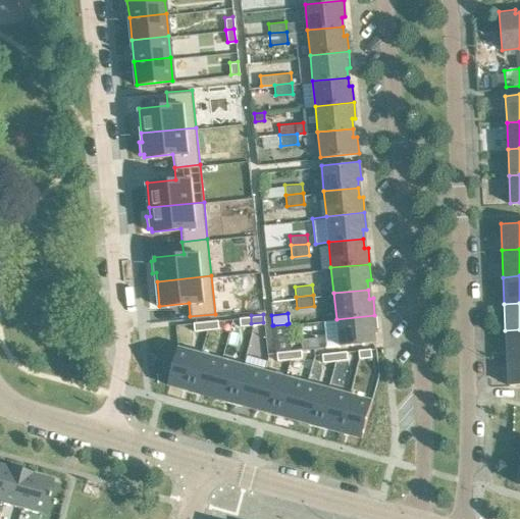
[(251,315),(239,317),(240,325),(251,323),(251,315)]
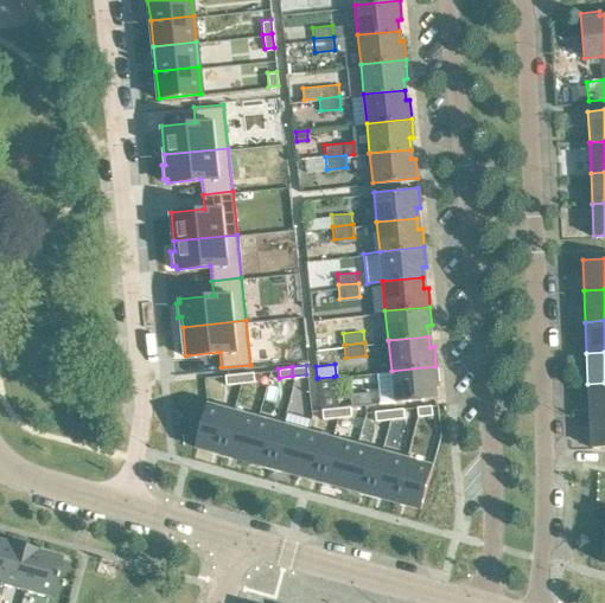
[(435,366),(392,371),(394,399),(435,396),(434,384),(438,384),(435,366)]
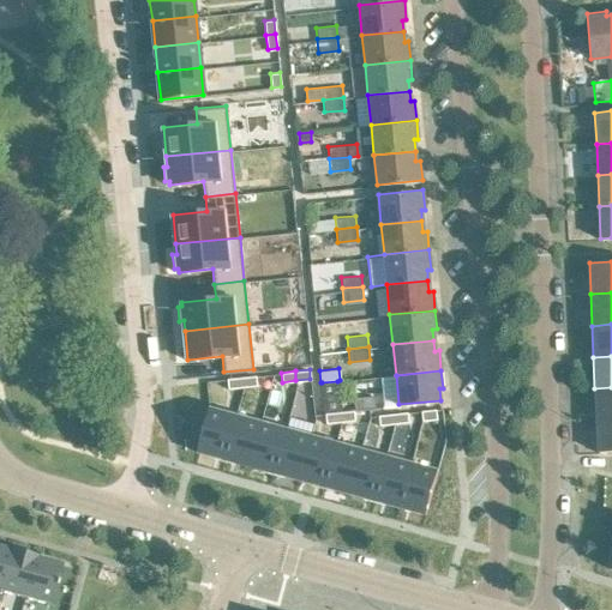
[(256,375),(241,376),(241,386),(256,385),(256,375)]
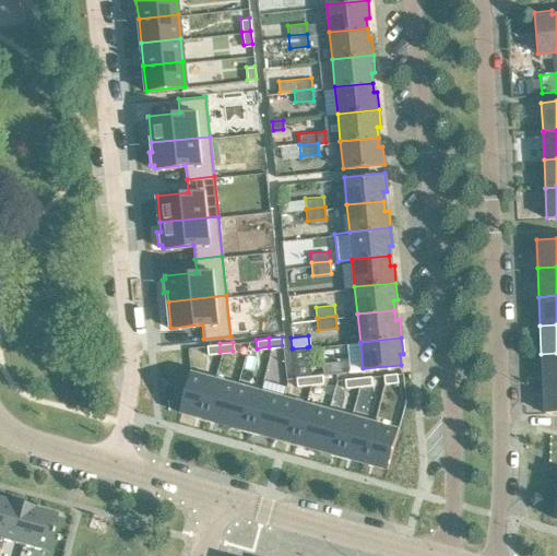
[(220,343),(206,344),(206,353),(220,352),(220,343)]
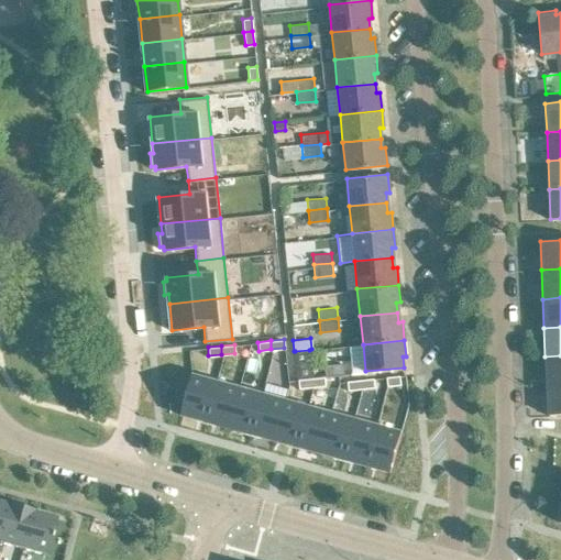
[(309,350),(295,351),(297,377),(305,377),(311,376),(309,350)]
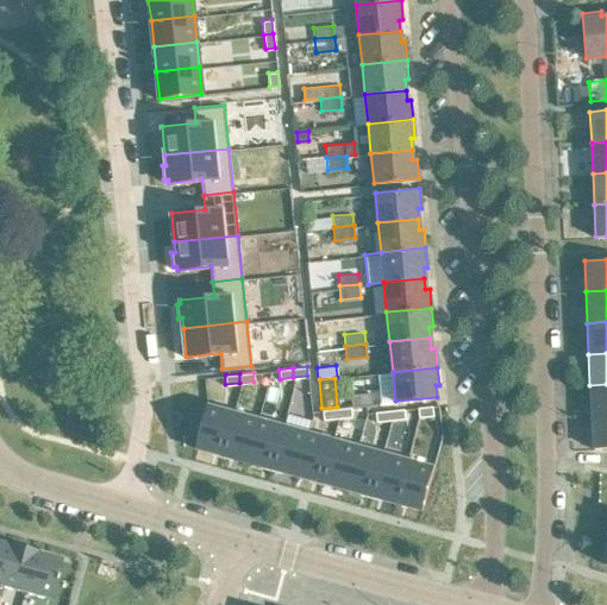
[(606,415),(606,384),(589,385),(592,416),(606,415)]
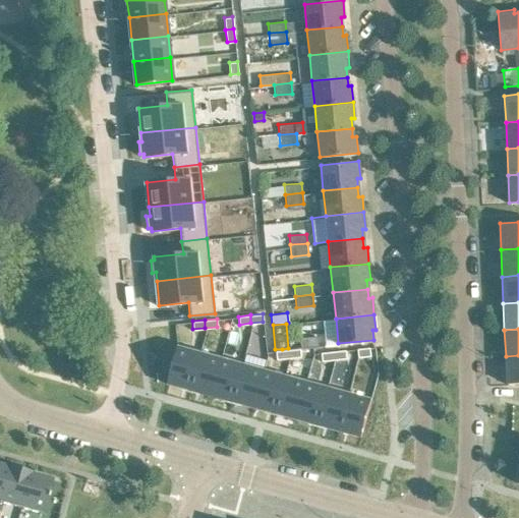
[(316,335),(300,337),(301,347),(302,347),(318,345),(316,340),(316,335)]
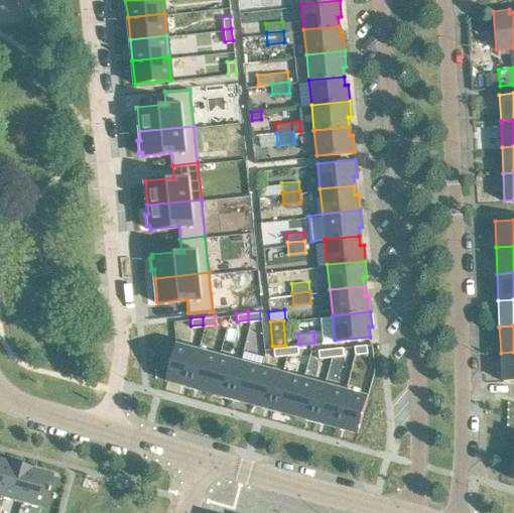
[(174,344),(165,379),(187,385),(197,350),(174,344)]
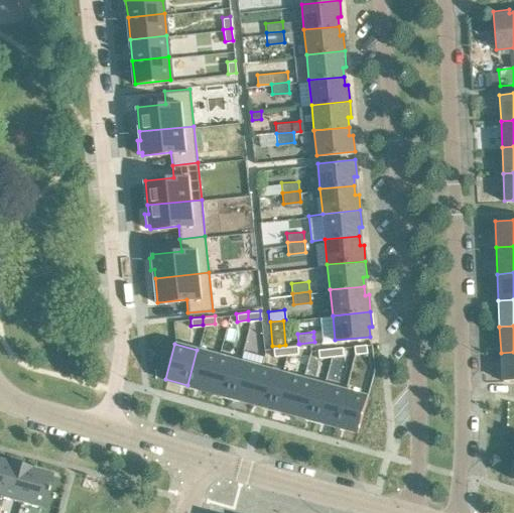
[(366,344),(353,345),(354,353),(366,352),(366,344)]
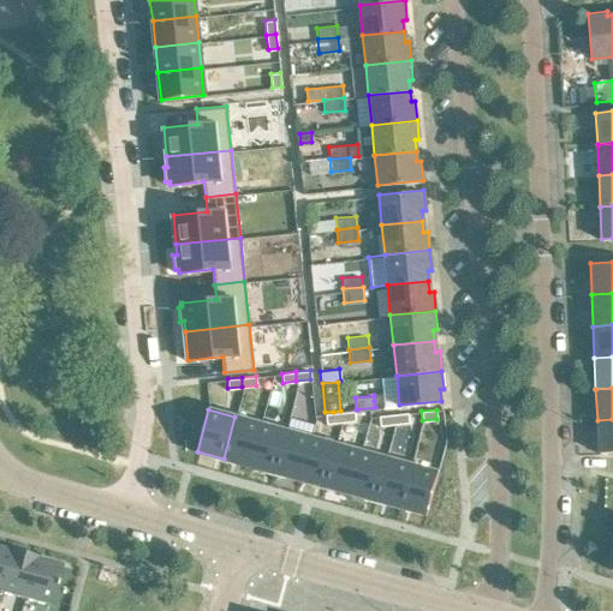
[(353,411),(339,412),(340,421),(355,420),(353,411)]
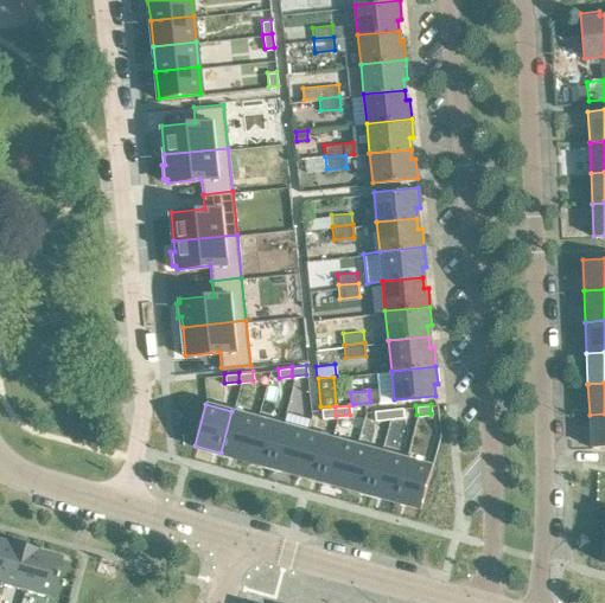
[(335,406),(320,408),(322,417),(336,416),(335,406)]
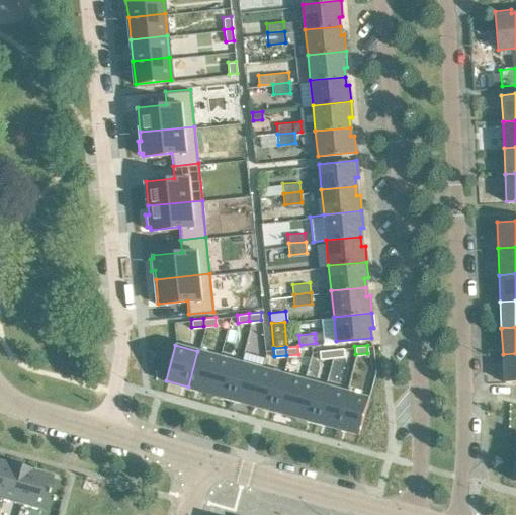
[(343,347),(331,349),(332,357),(344,355),(343,347)]
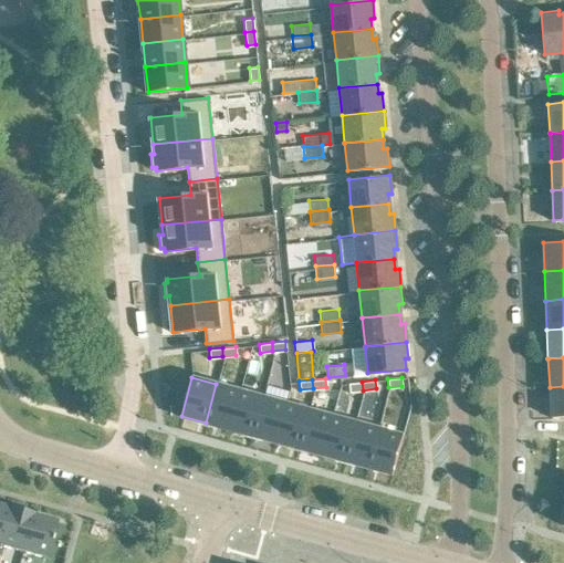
[(362,382),(348,383),(348,392),(363,391),(362,382)]
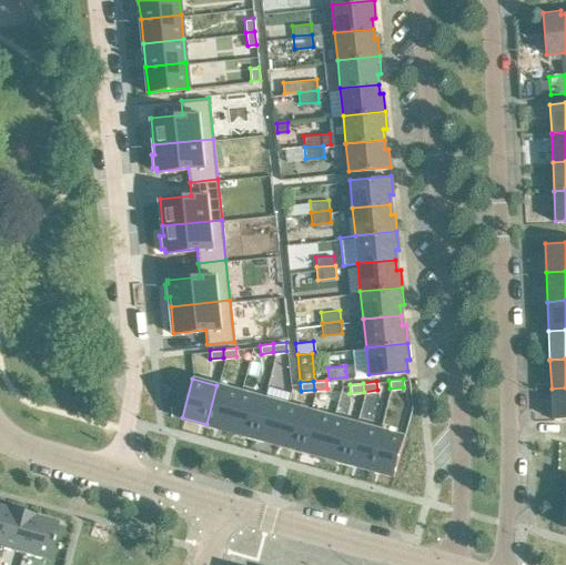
[(216,385),(206,424),(230,430),(240,392),(216,385)]
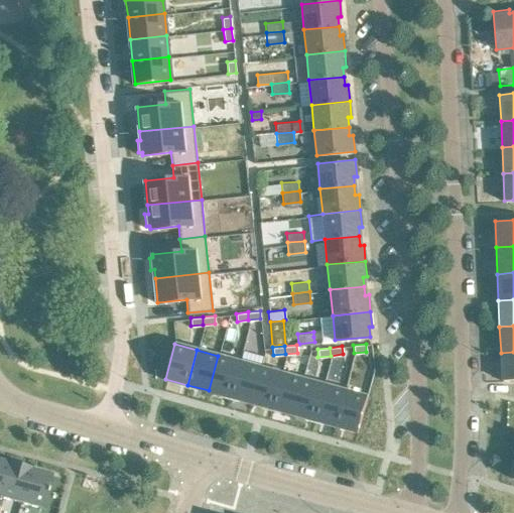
[(239,361),(229,396),(250,402),(260,367),(263,356),(242,350),(239,361)]
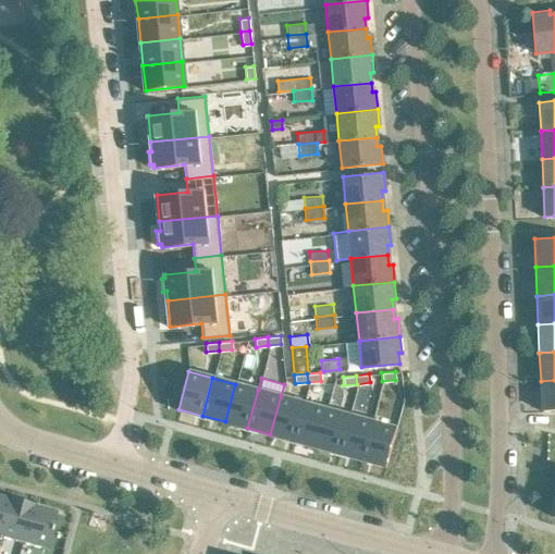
[(554,380),(541,381),(542,409),(554,408),(554,380)]
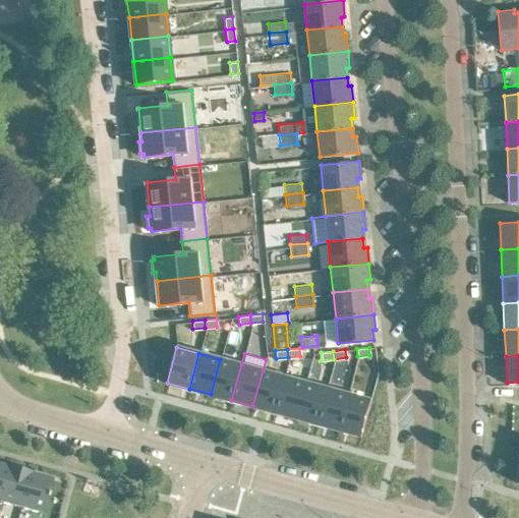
[(220,359),(211,394),(231,400),(241,364),(220,359)]
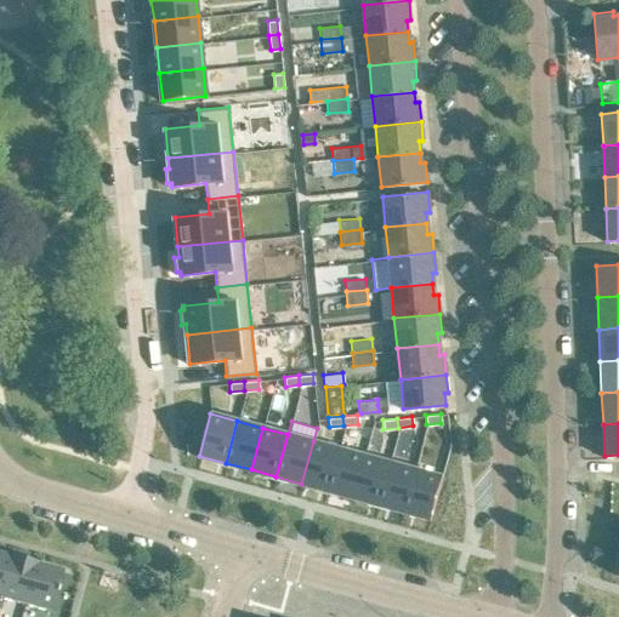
[(313,441),(301,484),(327,490),(339,449),(313,441)]
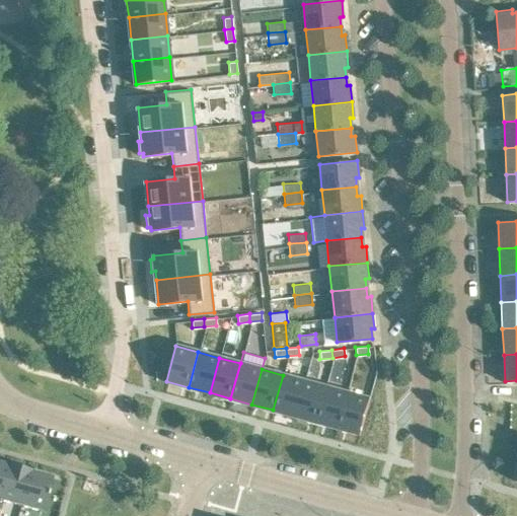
[(283,375),(273,410),(294,416),(304,380),(283,375)]
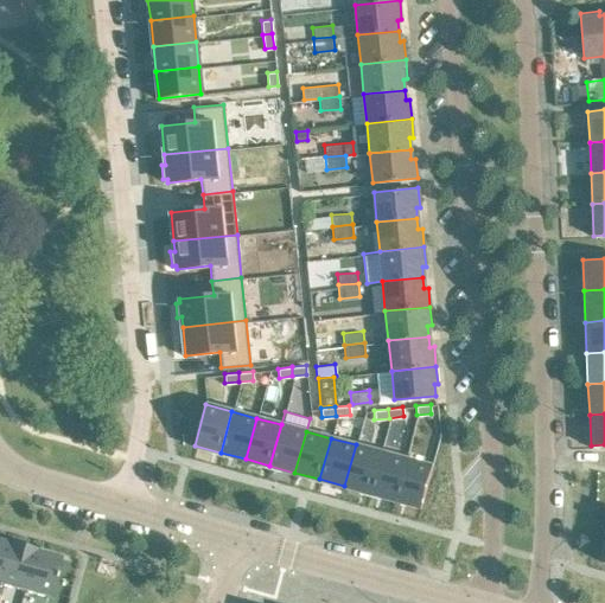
[(356,444),(344,486),(369,493),(380,451),(356,444)]
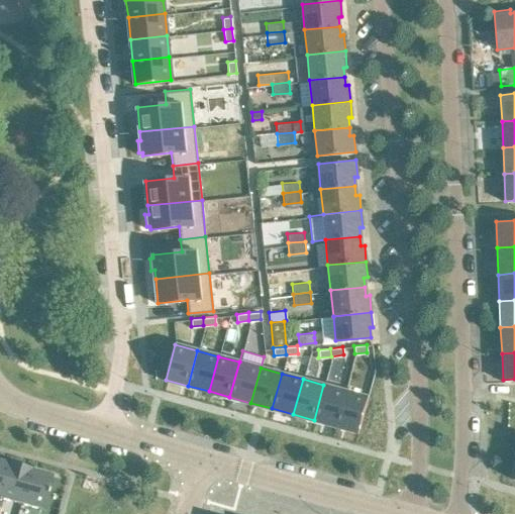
[(323,385),(314,420),(335,426),(344,391),(323,385)]
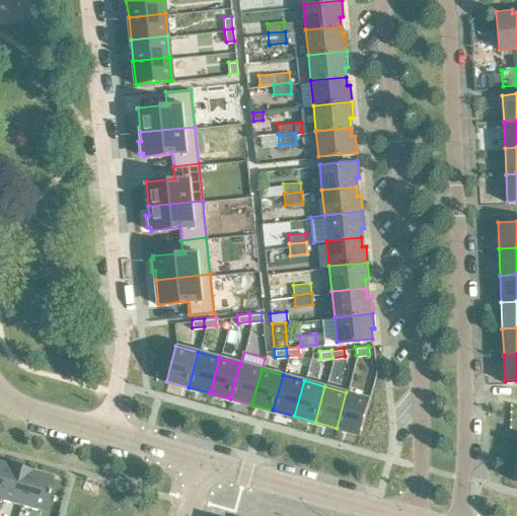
[(346,392),(337,428),(359,434),(368,398),(346,392)]
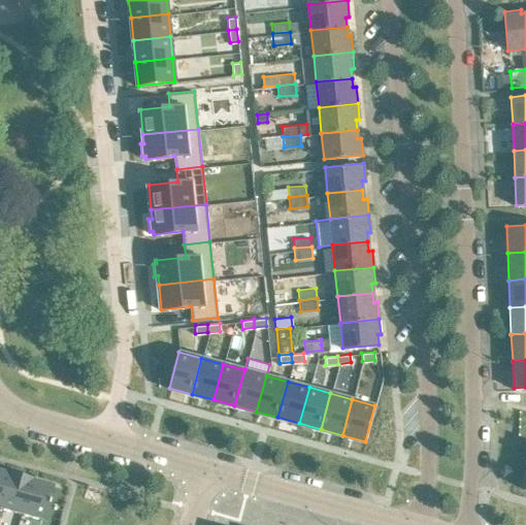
[(0,507),(19,513),(29,478),(29,477),(7,470),(7,472),(0,497),(0,507)]
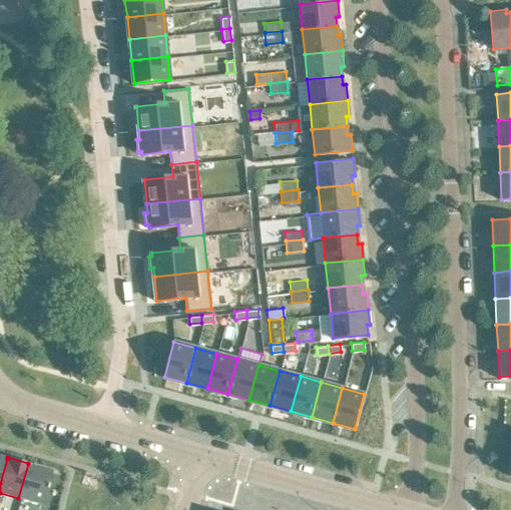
[(28,464),(18,498),(40,504),(49,470),(28,464)]
